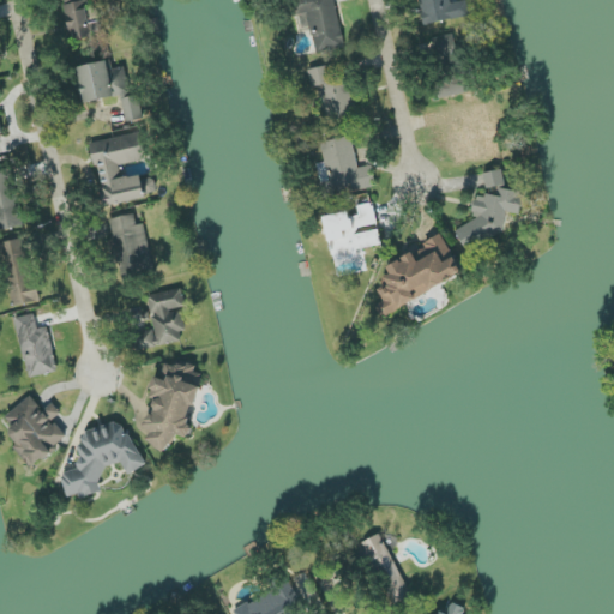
[(314,53),(344,49),(336,0),(293,0),(298,30),(312,29),(314,53)]
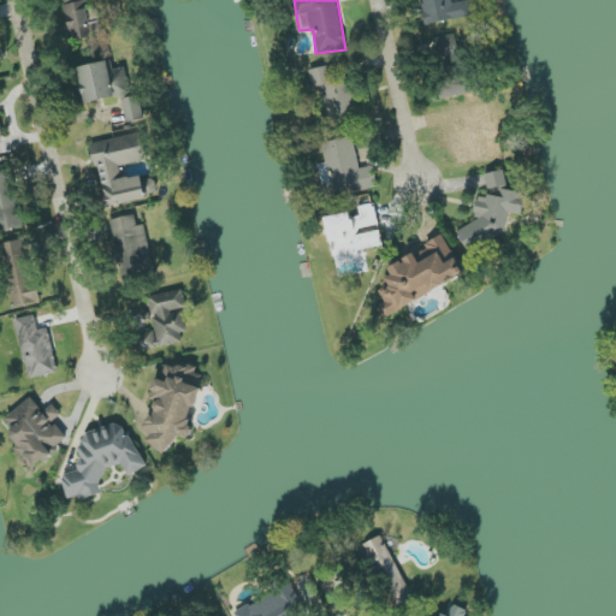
[(472,17),(468,0),(463,0),(452,3),(451,0),(420,0),(425,25),(472,17)]
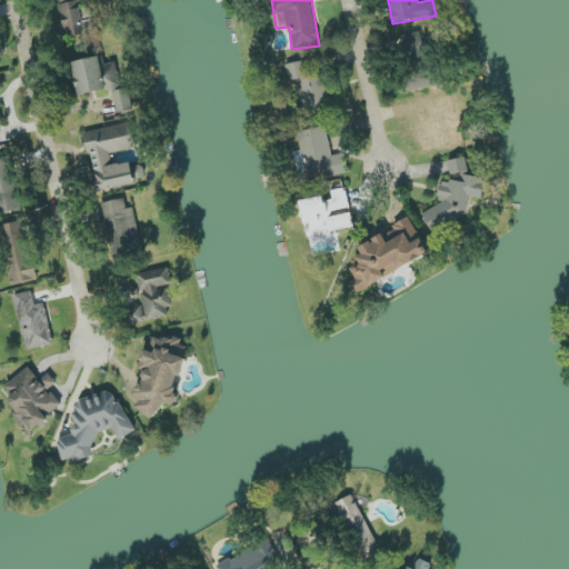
[(96,33),(93,19),(83,21),(81,2),(60,5),(65,37),(96,33)]
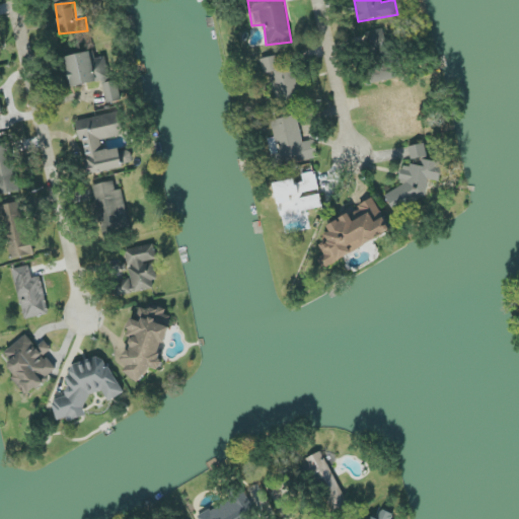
[(67,56),(71,86),(109,80),(105,57),(95,59),(93,52),(67,56)]
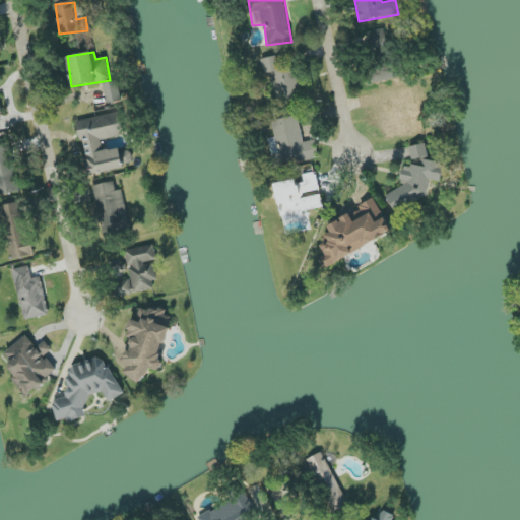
[(269,73),(275,103),(301,99),(296,65),(281,68),(279,56),(261,59),(264,74),(269,73)]
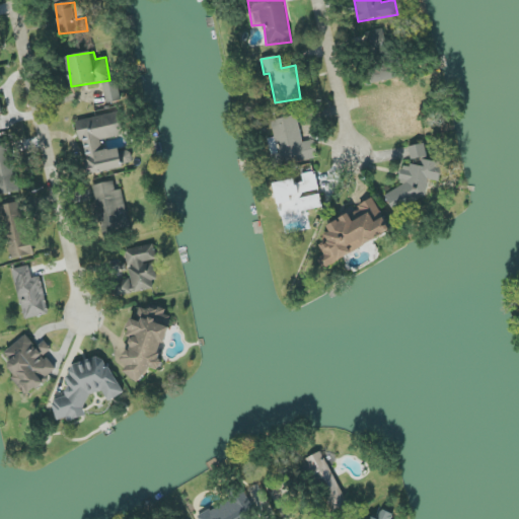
[(119,81),(103,84),(107,103),(122,101),(119,81)]
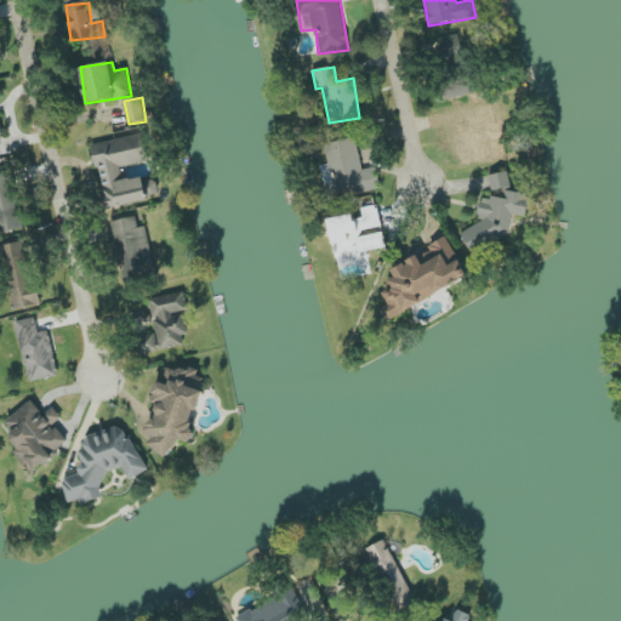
[(473,165),(506,159),(502,138),(494,140),(491,124),(496,123),(493,102),(473,104),(477,125),(466,126),(473,165)]
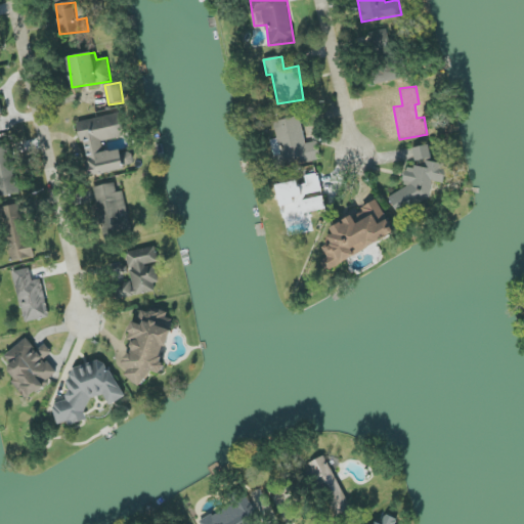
[(80,121),(89,176),(134,167),(131,149),(104,154),(102,141),(126,136),(122,114),(80,121)]
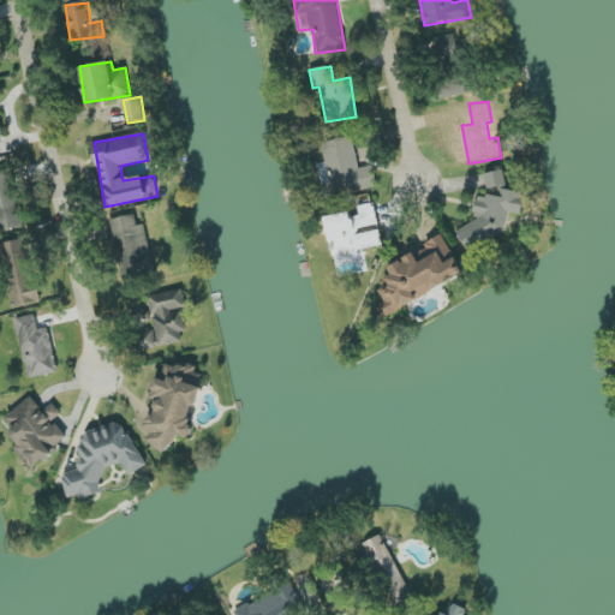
[(322,142),(326,163),(318,165),(322,184),(329,183),(330,193),(376,186),(374,166),(358,168),(353,137),(322,142)]
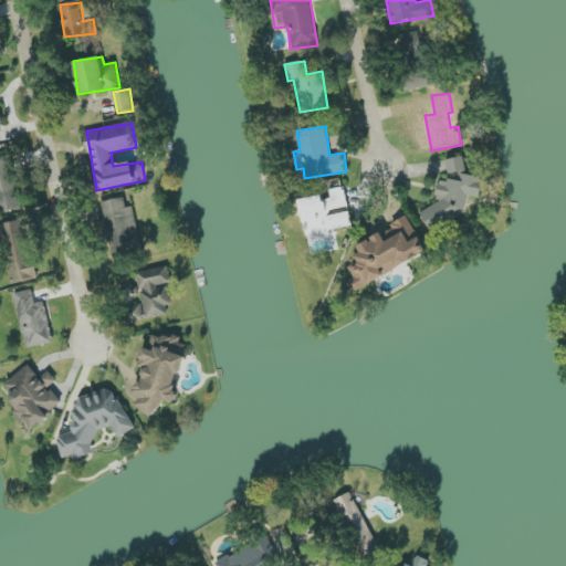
[(432,234),(465,213),(468,199),(480,197),(483,178),(460,174),(467,170),(464,157),(447,160),(449,175),(460,173),(458,180),(454,180),(439,182),(437,197),(440,202),(420,213),(432,234)]
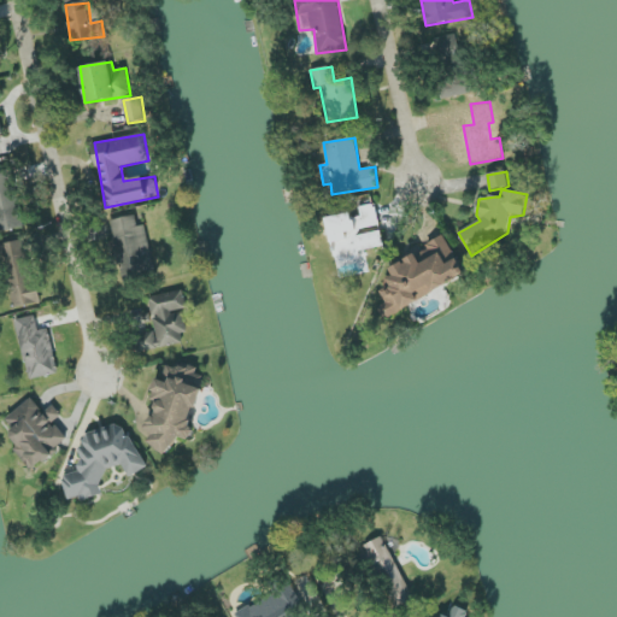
[(0,193),(0,230),(16,230),(15,175),(0,174),(0,193)]
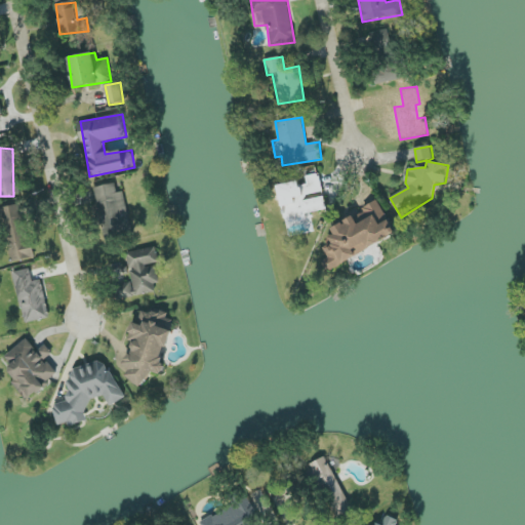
[(278,186),(288,237),(314,232),(311,213),(327,209),(320,174),(303,177),(303,182),(278,186)]
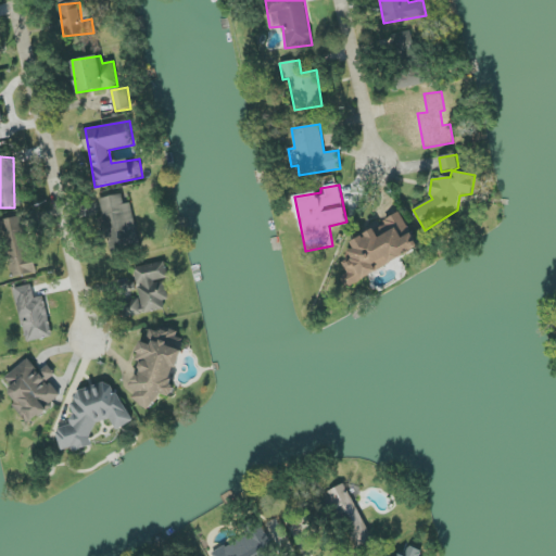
[(131,203),(124,204),(123,194),(100,199),(111,254),(140,248),(131,203)]
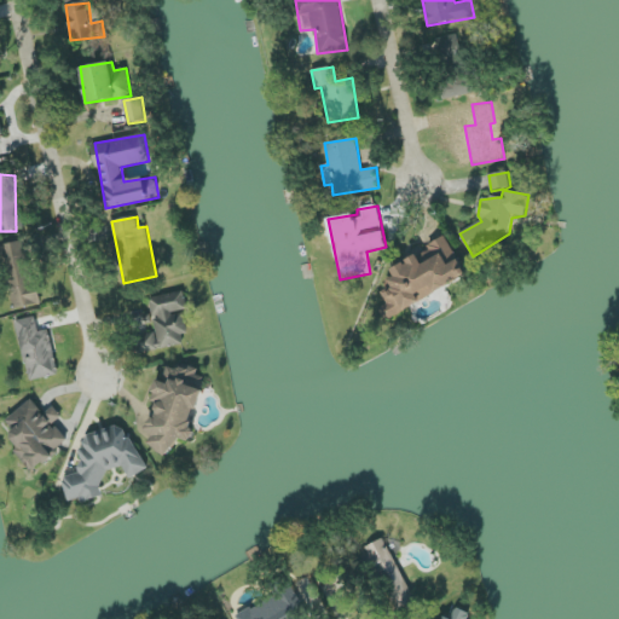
[(468,277),(446,236),(427,246),(429,250),(388,272),(397,288),(383,295),(388,305),(380,310),(386,320),(468,277)]
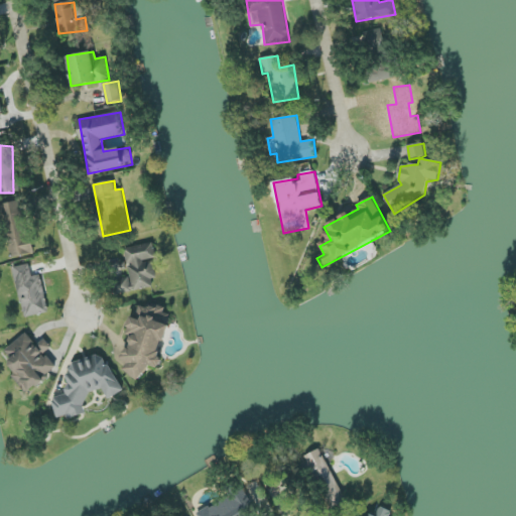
[(10,258),(31,255),(23,200),(1,203),(10,258)]
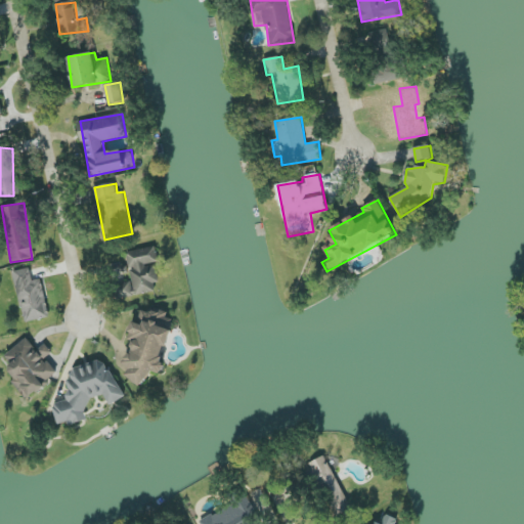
[(126,253),(132,282),(116,286),(119,299),(159,291),(154,264),(159,263),(156,247),(126,253)]
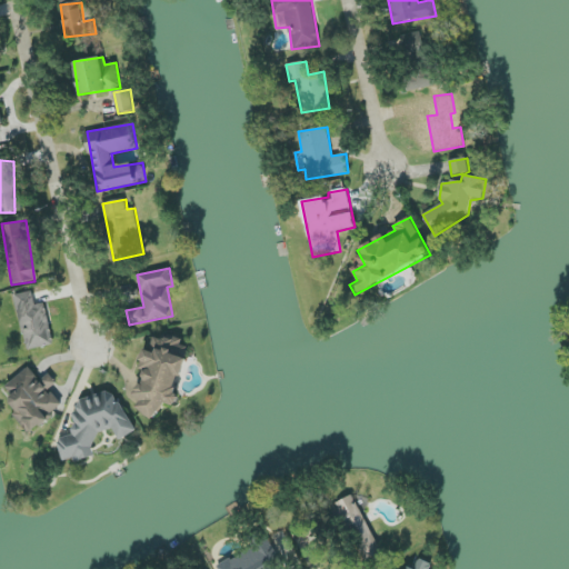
[(55,345),(45,303),(35,306),(31,291),(13,296),(27,351),(55,345)]
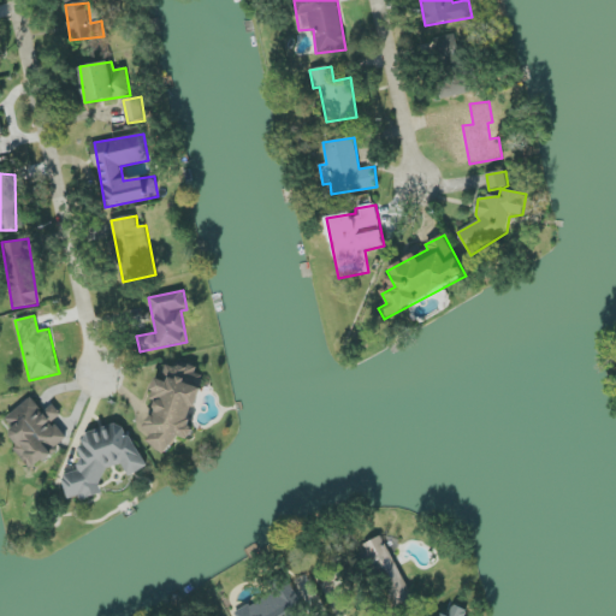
[(171,451),(175,436),(190,439),(203,375),(196,374),(197,368),(167,362),(164,380),(158,379),(147,431),(152,432),(149,446),(171,451)]
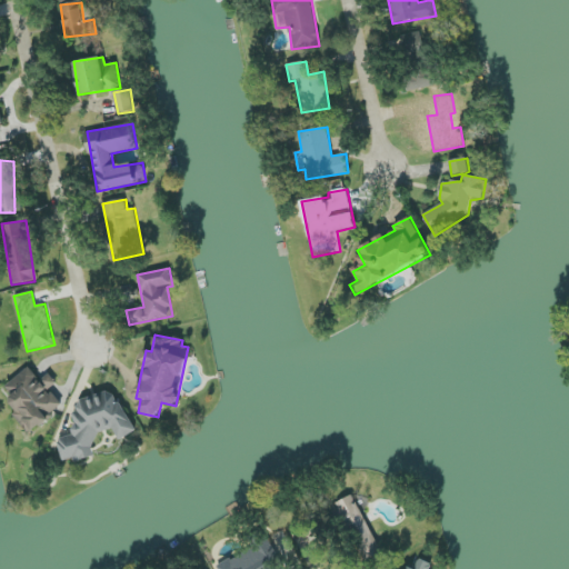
[(27,433),(63,409),(50,389),(57,385),(50,375),(40,381),(30,368),(5,386),(13,397),(9,400),(17,412),(13,413),(27,433)]
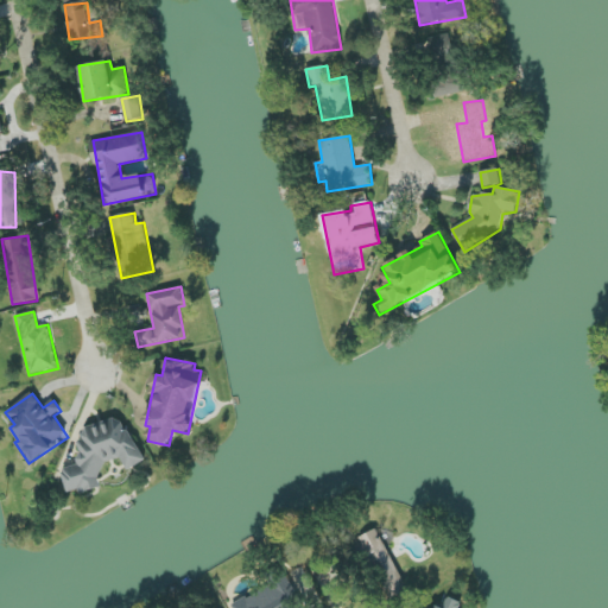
[(145,461),(144,455),(119,418),(82,428),(84,437),(76,443),(82,464),(69,468),(62,473),(68,493),(78,491),(81,494),(102,489),(99,474),(121,460),(128,472),(145,461)]
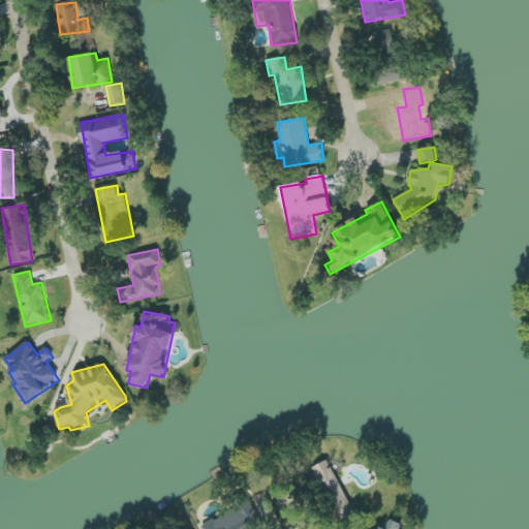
[(315,466),(338,520),(353,514),(332,460),(315,466)]
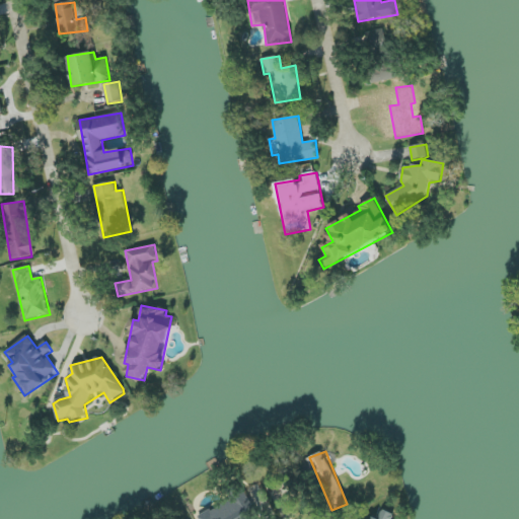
[(198,517),(199,518),(255,518),(243,494),(198,517)]
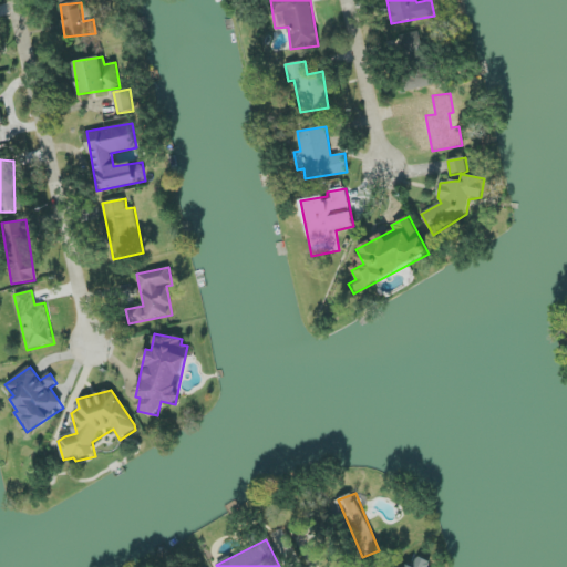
[(429,566),(431,563),(418,556),(412,566),(429,566)]
